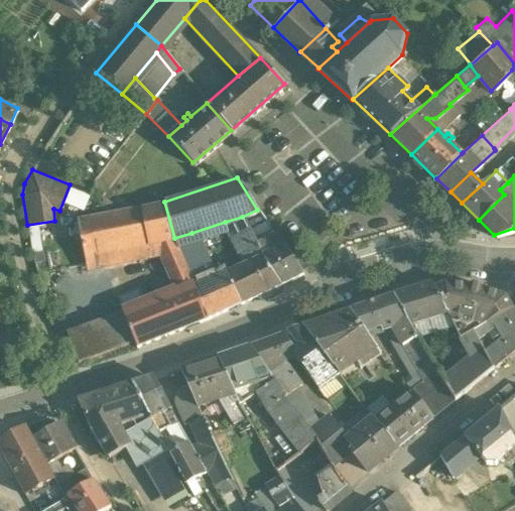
[(164,202),(78,219),(84,253),(88,255),(155,242),(174,238),(164,202)]
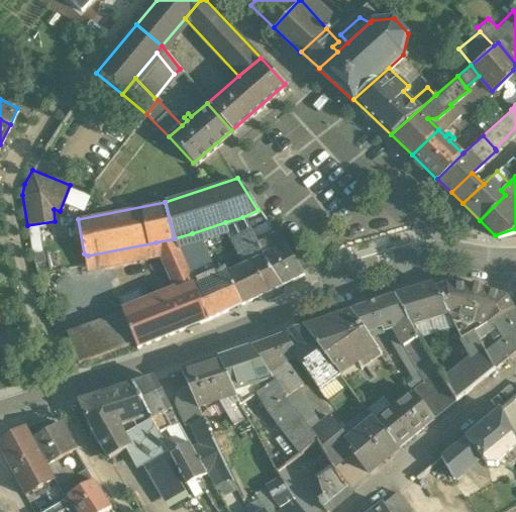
[(242,217),(225,222),(235,242),(253,232),(242,217)]
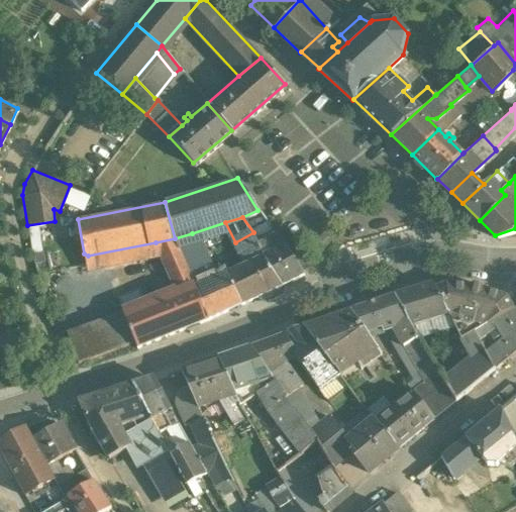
[(273,227),(261,234),(262,237),(258,242),(262,253),(281,283),(302,271),(273,227)]
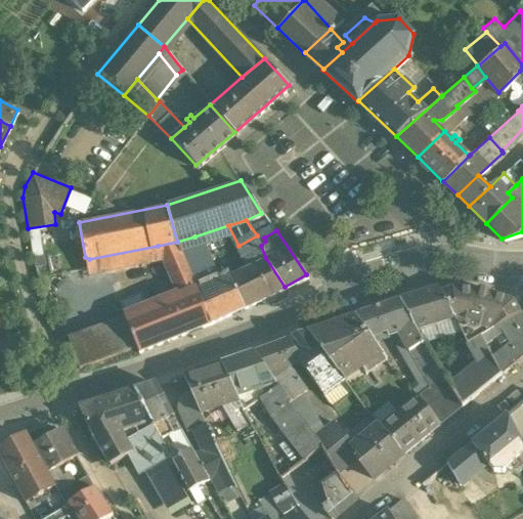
[(194,236),(177,242),(195,286),(198,290),(213,283),(194,236)]
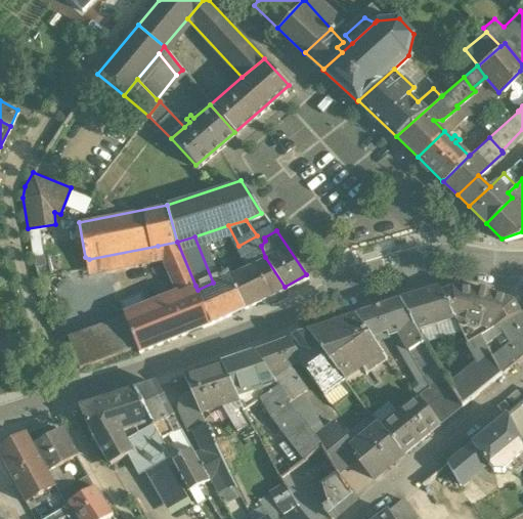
[(177,242),(158,246),(170,272),(177,275),(179,274),(185,290),(195,286),(177,242)]
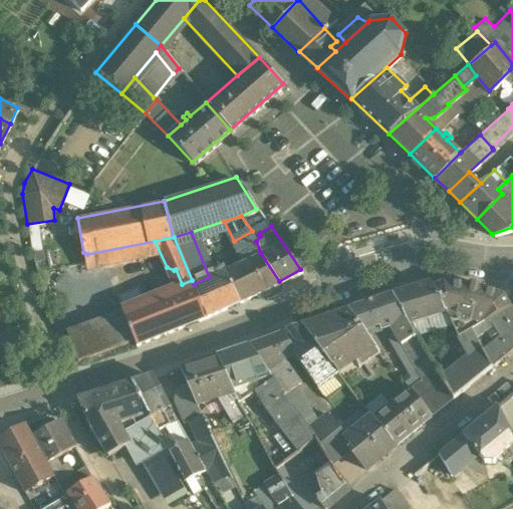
[(260,252),(222,270),(239,300),(279,281),(260,252)]
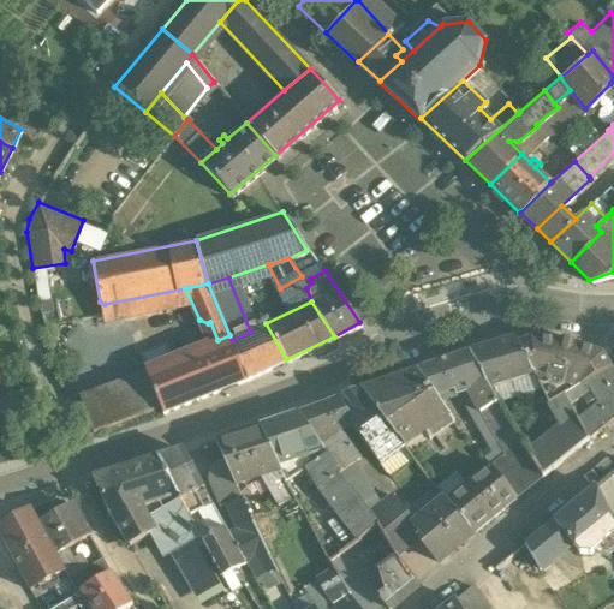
[(232,340),(248,377),(269,368),(286,359),(266,323),(250,332),(232,340)]
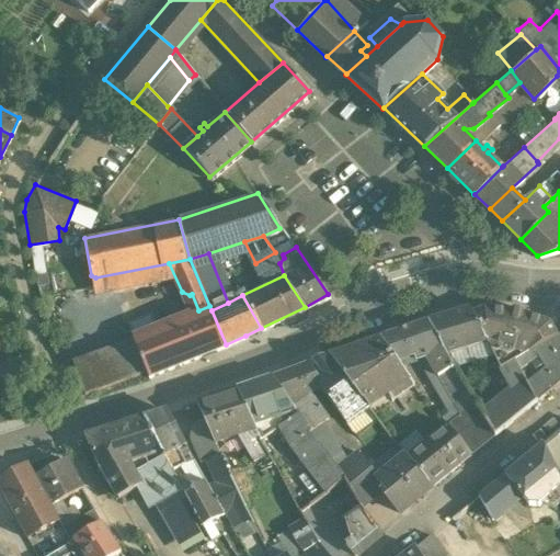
[(198,310),(133,337),(146,369),(148,375),(214,349),(226,344),(212,310),(209,306),(198,310)]
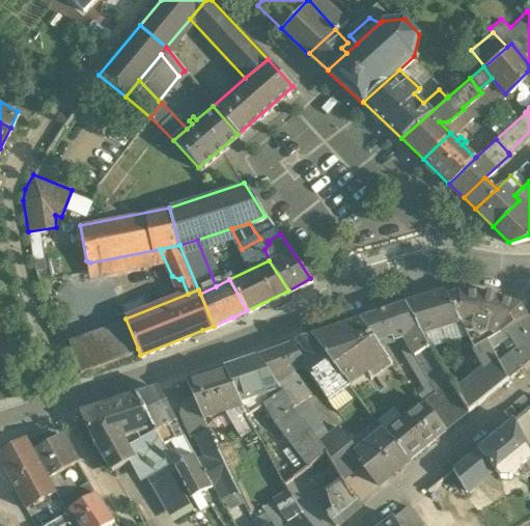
[(443,289),(403,302),(421,332),(459,321),(445,295),(443,289)]
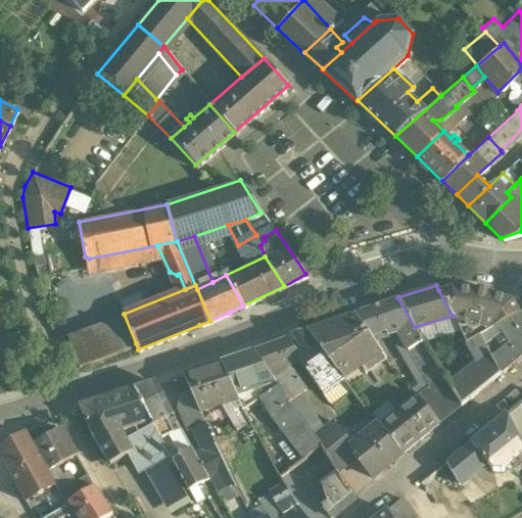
[(485,289),(449,285),(438,290),(453,316),(466,340),(478,333),(516,310),(514,299),(485,289)]
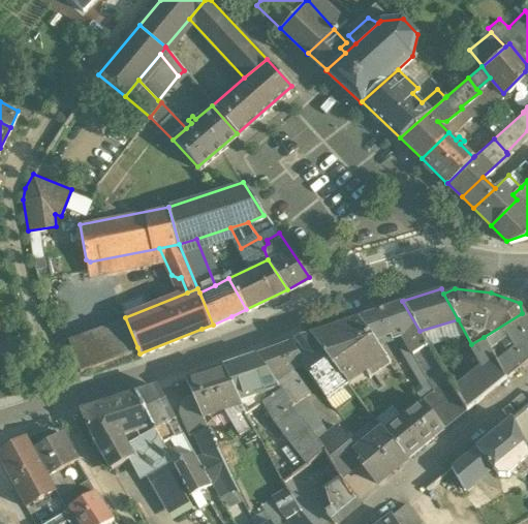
[(402,301),(359,315),(378,342),(401,333),(411,351),(427,343),(420,331),(402,301)]
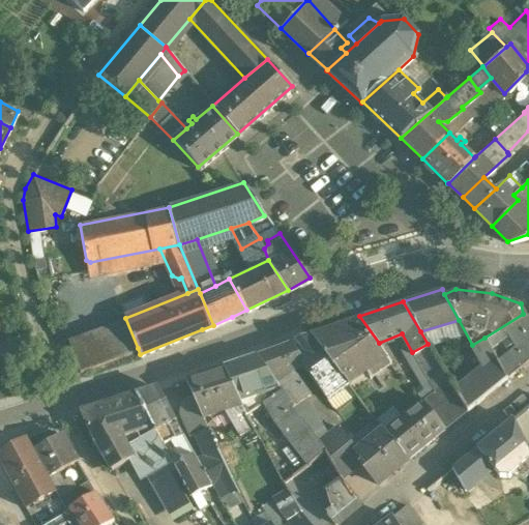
[(528,310),(523,314),(485,338),(489,346),(507,332),(515,345),(497,359),(506,376),(528,356),(528,310)]
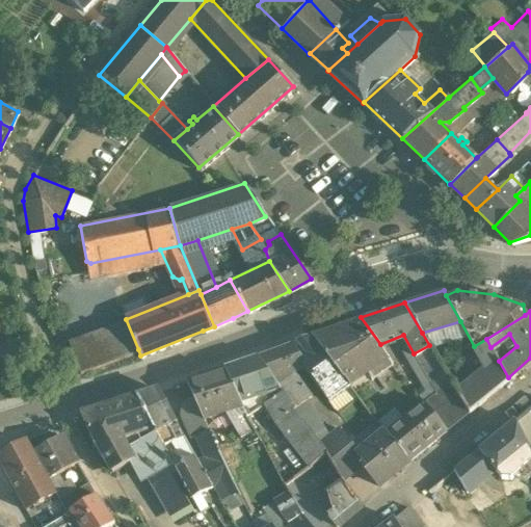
[(361,317),(335,326),(361,365),(367,373),(389,358),(379,344),(380,344),(361,317)]
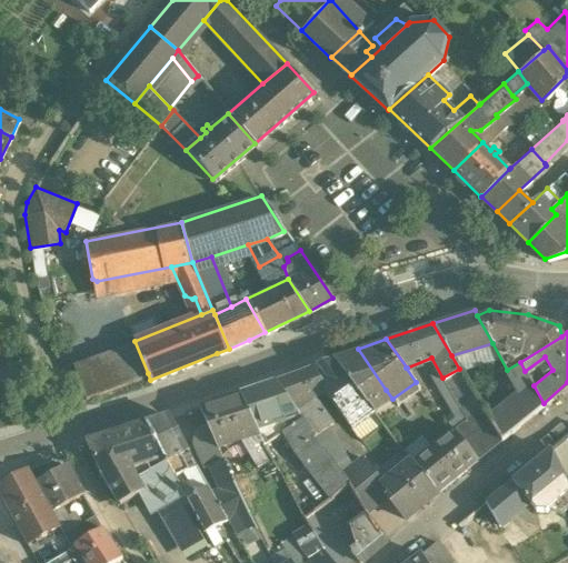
[(135,340),(72,363),(86,396),(148,373),(135,341),(135,340)]
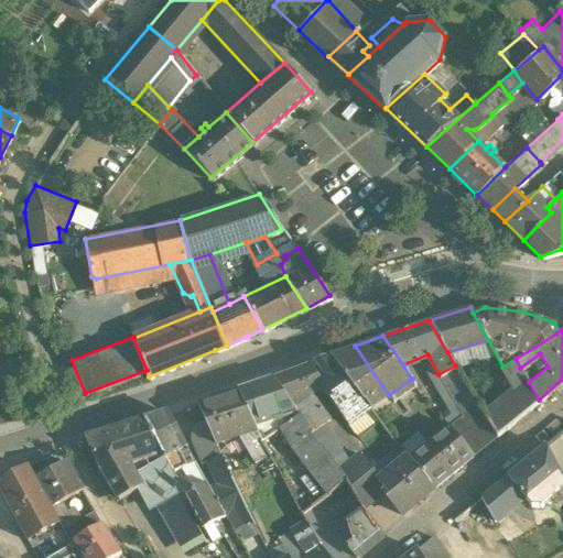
[(382,386),(355,346),(332,353),(366,400),(382,386)]
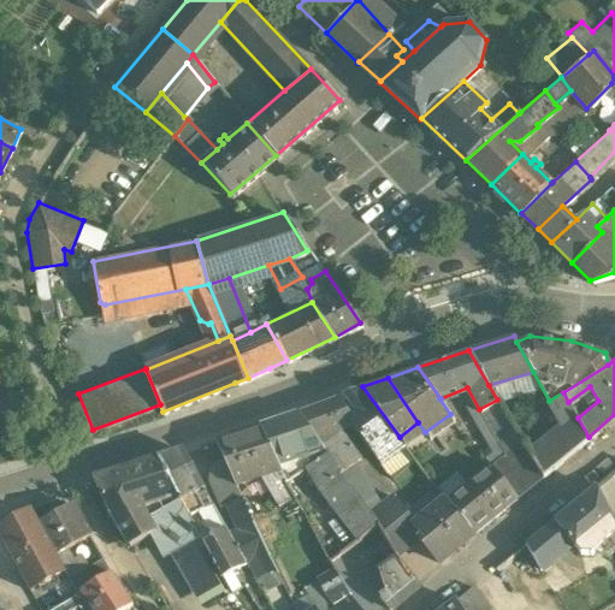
[(388,425),(360,388),(337,396),(350,418),(352,419),(366,440),(378,432),(383,428),(388,425)]
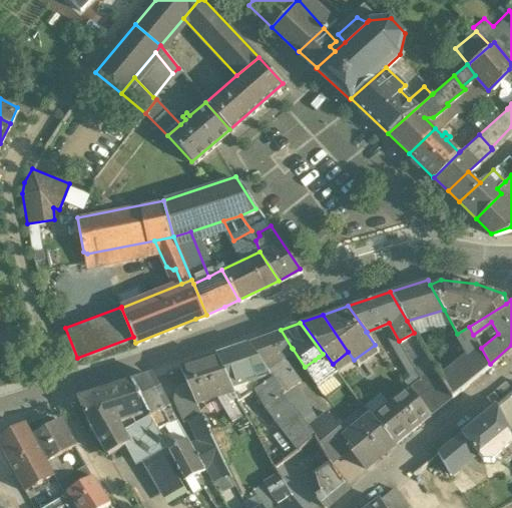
[(473,335),(469,327),(457,334),(456,335),(466,353),(479,344),(473,335)]
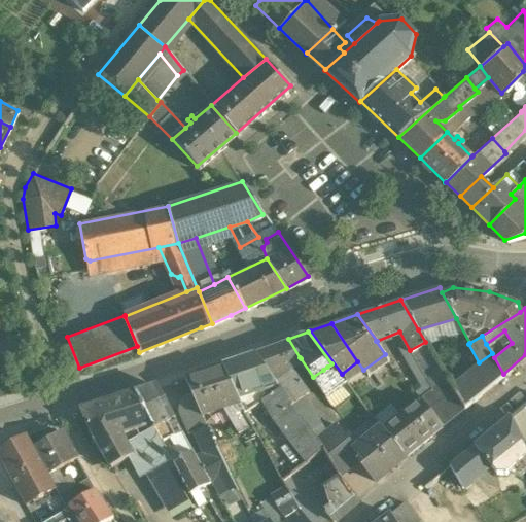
[(288,339),(255,351),(254,351),(273,376),(289,364),(300,357),(288,339)]
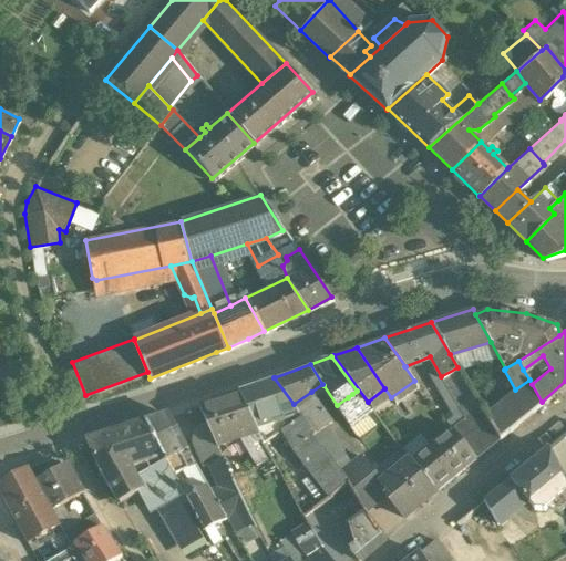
[(479,402),(458,367),(441,376),(463,414),(479,402)]
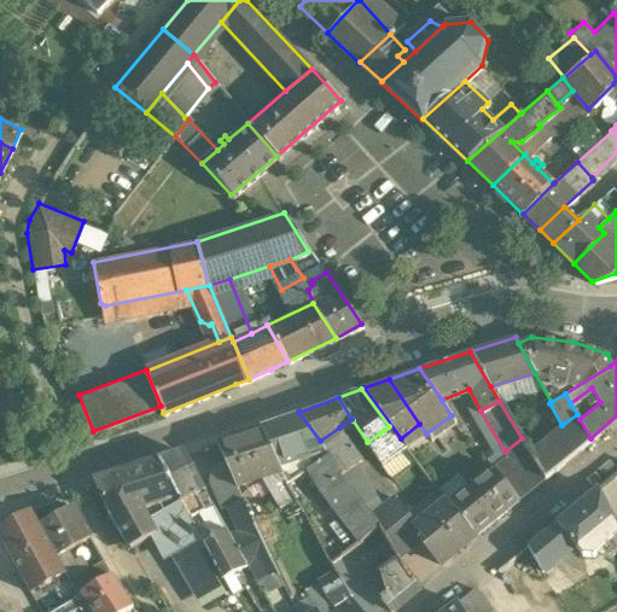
[(298,412),(258,425),(278,461),(302,453),(304,459),(302,460),(319,489),(322,487),(339,473),(342,472),(320,441),(298,412)]
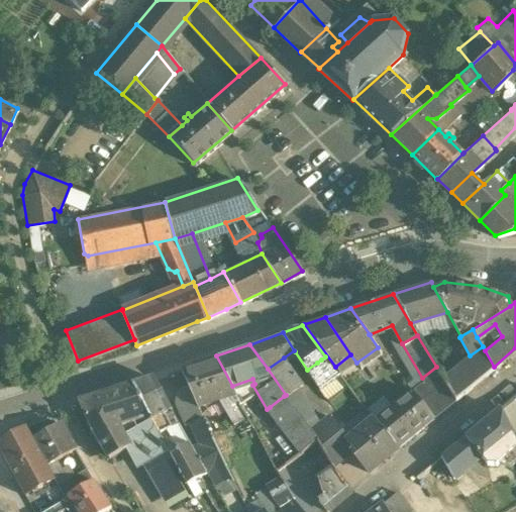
[(483,346),(470,355),(442,378),(454,397),(494,367),(485,350),(483,346)]
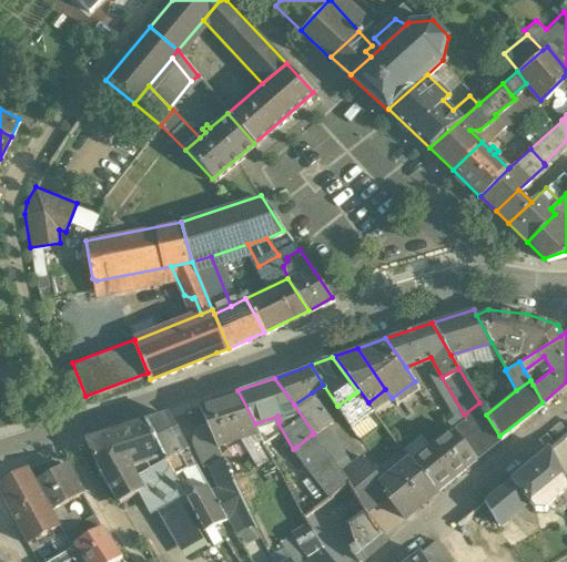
[(238,390),(220,396),(236,437),(243,435),(257,430),(255,423),(238,390)]
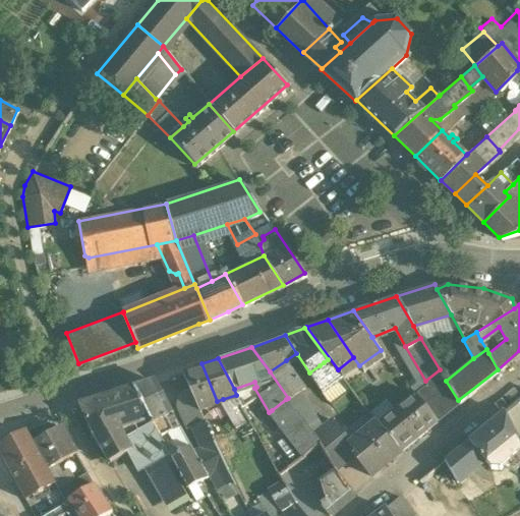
[(288,398),(300,388),(304,386),(286,360),(270,371),(288,398)]
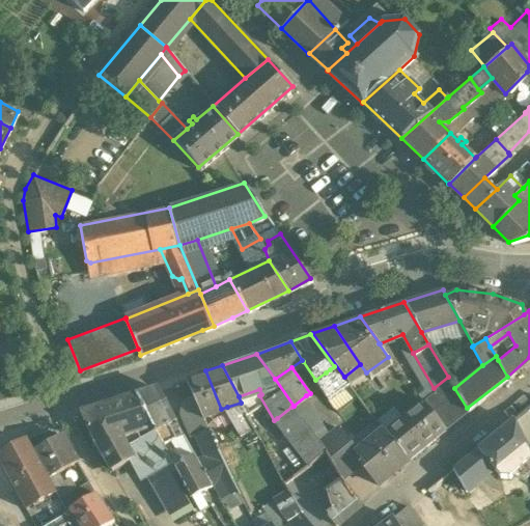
[(202,414),(221,409),(205,370),(185,377),(198,407),(202,414)]
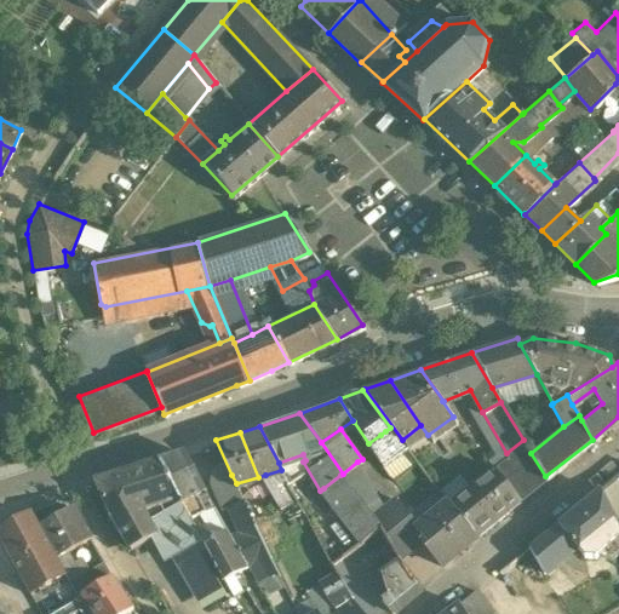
[(402,440),(378,455),(394,478),(418,462),(402,440)]
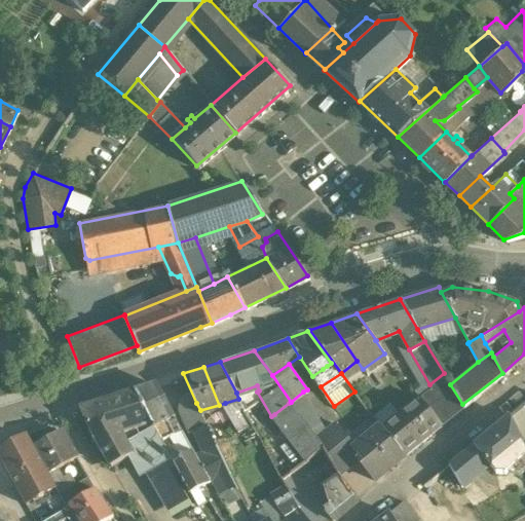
[(429,384),(416,395),(418,397),(438,424),(462,404),(450,384),(444,373),(429,384)]
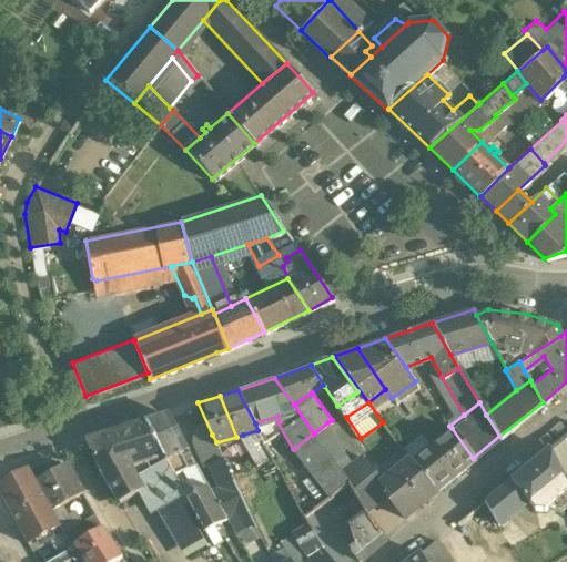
[(163,414),(186,465),(195,460),(169,411),(163,414)]
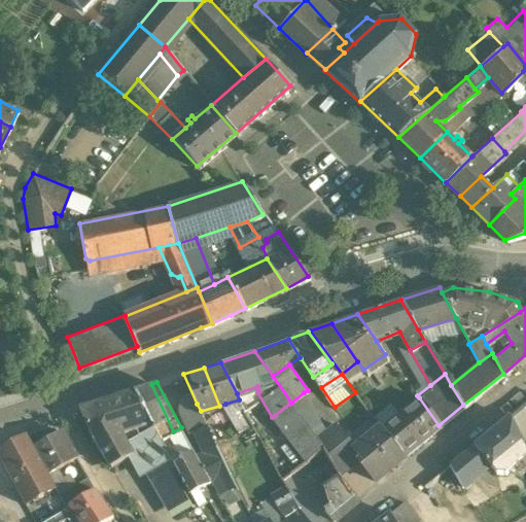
[(151,384),(134,389),(149,419),(160,438),(160,439),(171,433),(173,431),(151,384)]
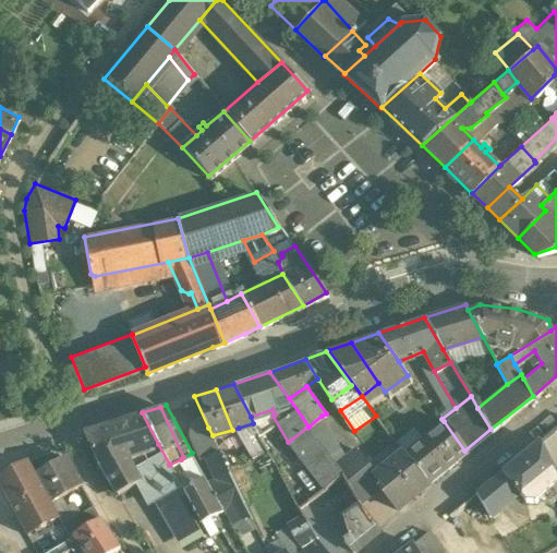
[(142,412),(84,430),(100,465),(113,488),(129,478),(122,458),(153,448),(156,456),(162,468),(169,464),(158,445),(158,444),(142,412)]
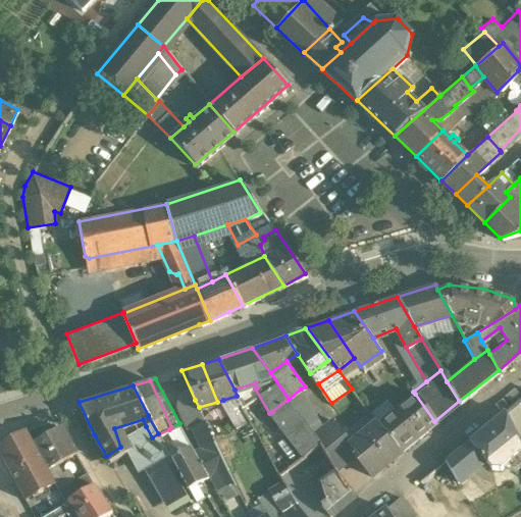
[(304,420),(306,422),(317,414),(301,389),(289,399),(287,400),(304,420)]
